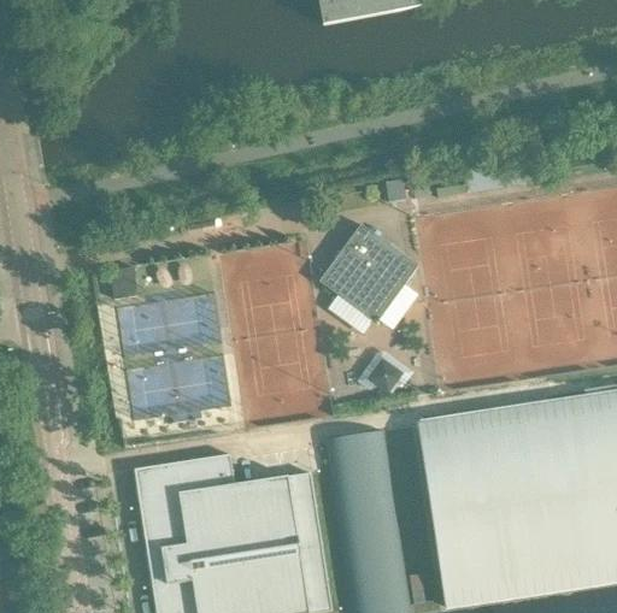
[(318,0),(323,24),(421,6),(419,0),(318,0)]
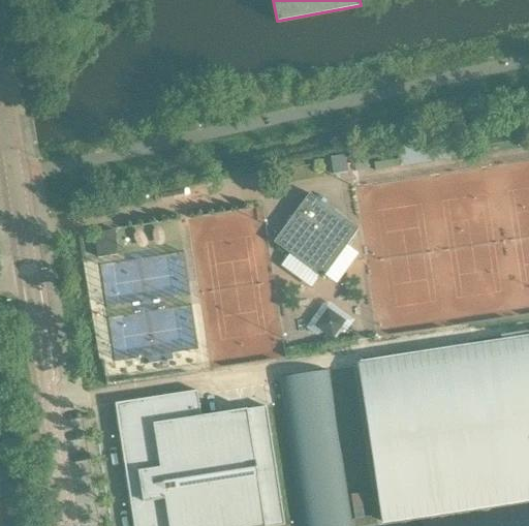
[(345,154),(331,156),(333,173),(348,171),(345,154)]
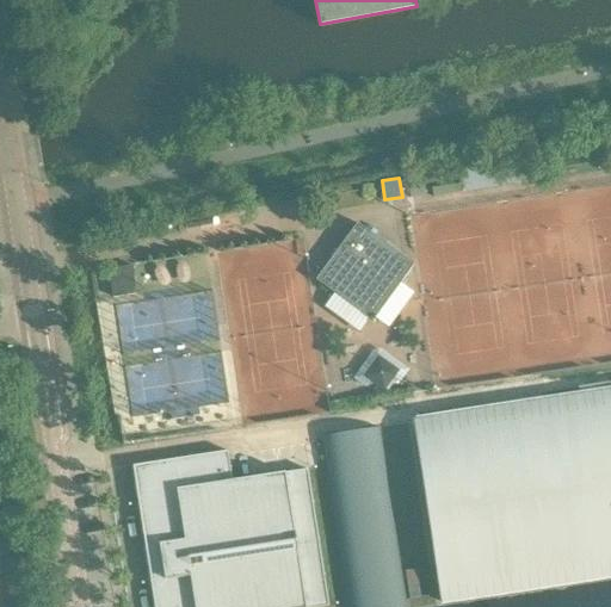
[(425,193),(424,178),(408,180),(409,196),(425,193)]
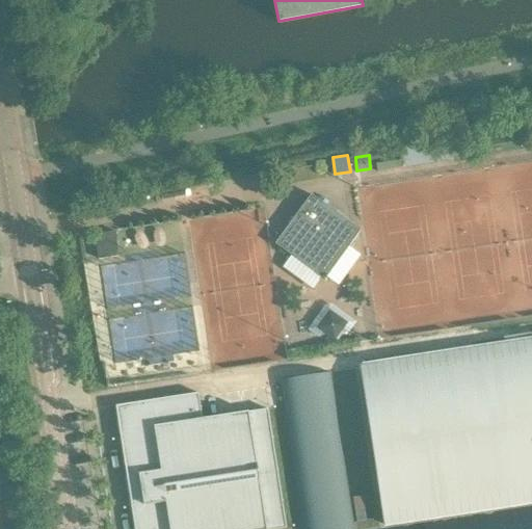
[(275,242),(324,279),(361,229),(311,192),(275,242)]
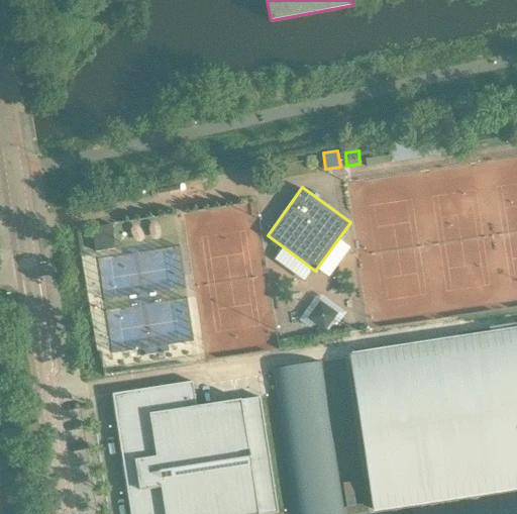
[(91,225),(95,248),(115,245),(111,221),(91,225)]
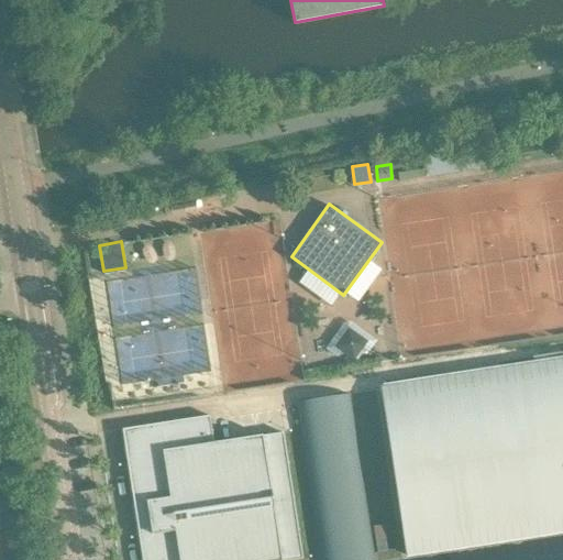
[(408,553),(407,552),(562,528),(562,360),(562,352),(562,351),(562,350),(531,355),(532,357),(533,357),(534,365),(383,388),(383,387),(381,387),(407,555),(408,553)]
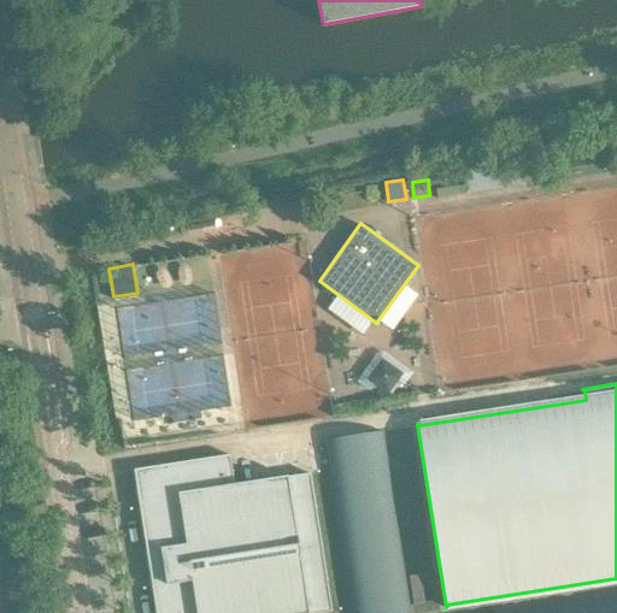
[(324,438),(351,612),(409,612),(381,430),(324,438)]
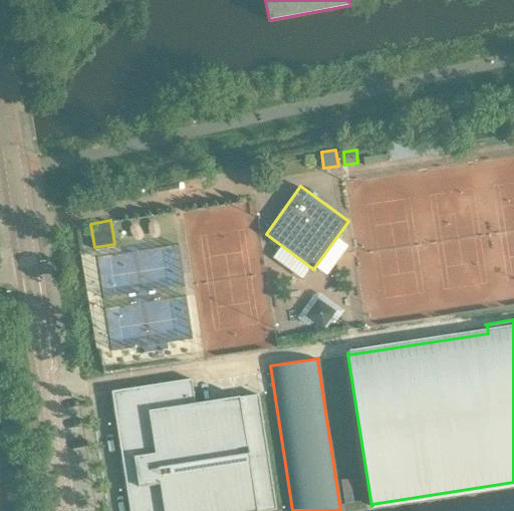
[(111,391),(130,510),(260,510),(277,508),(259,394),(196,403),(192,377),(111,391)]
